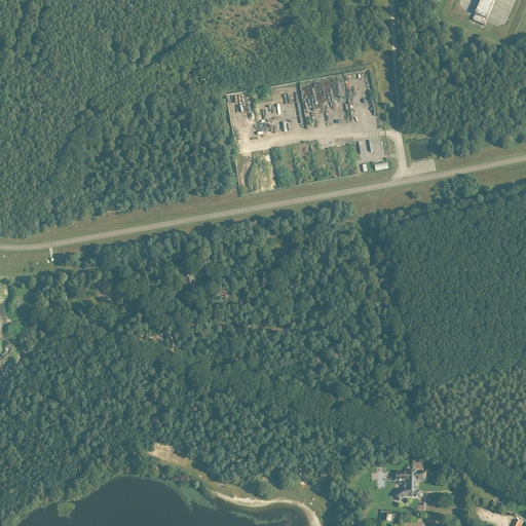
[(485,26),(495,0),(481,0),(473,21),(476,22),(485,26)]
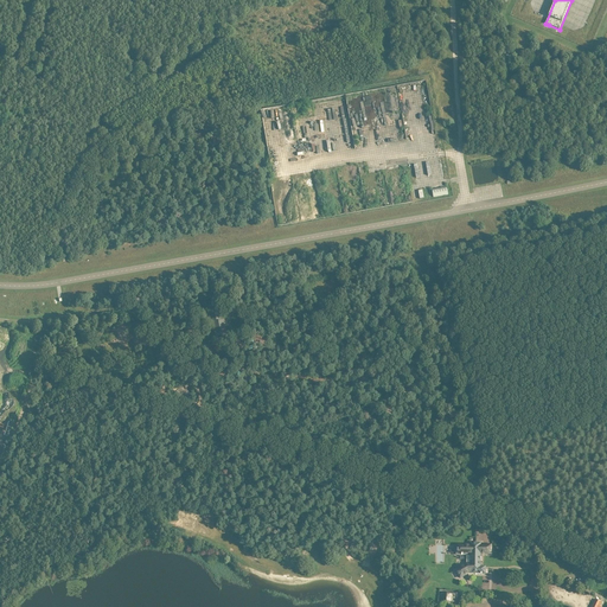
[(448,195),(447,190),(447,186),(432,189),(434,198),(448,195)]
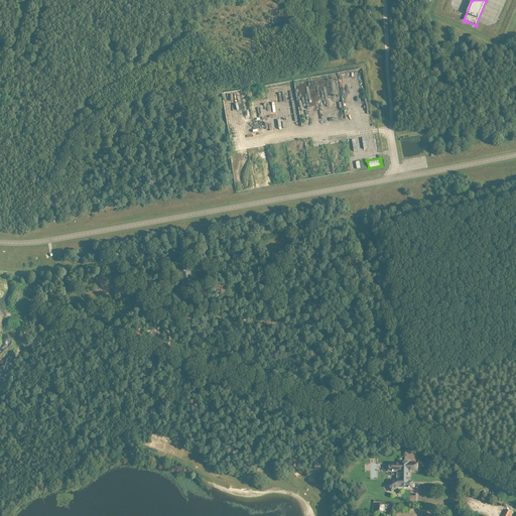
[(187,273),(186,270),(186,267),(180,268),(183,286),(189,285),(188,281),(191,281),(189,273),(187,273)]
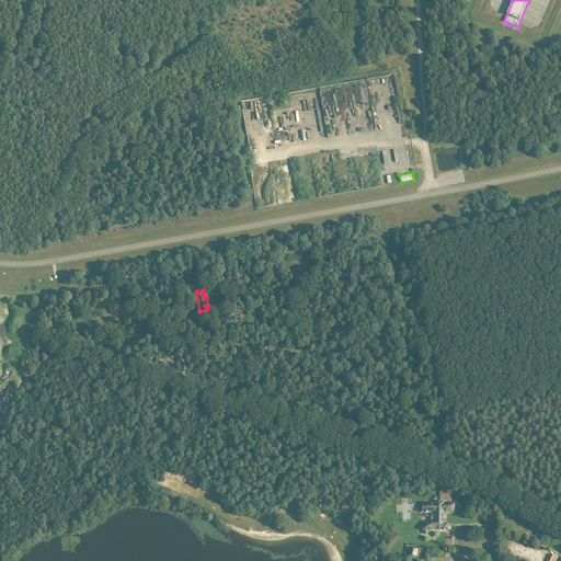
[(421,527),(423,529),(425,534),(433,529),(434,529),(434,530),(444,530),(446,530),(448,530),(448,526),(444,526),(444,518),(446,518),(446,515),(445,515),(445,512),(454,512),(454,504),(445,504),(445,502),(435,502),(435,504),(422,504),(422,506),(420,506),(420,510),(422,510),(422,513),(432,513),(431,522),(421,527)]
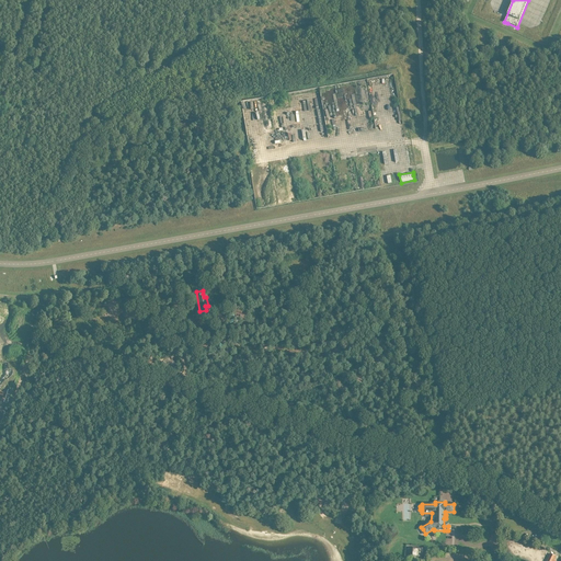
[(412,548),(411,559),(422,560),(423,549),(412,548)]
